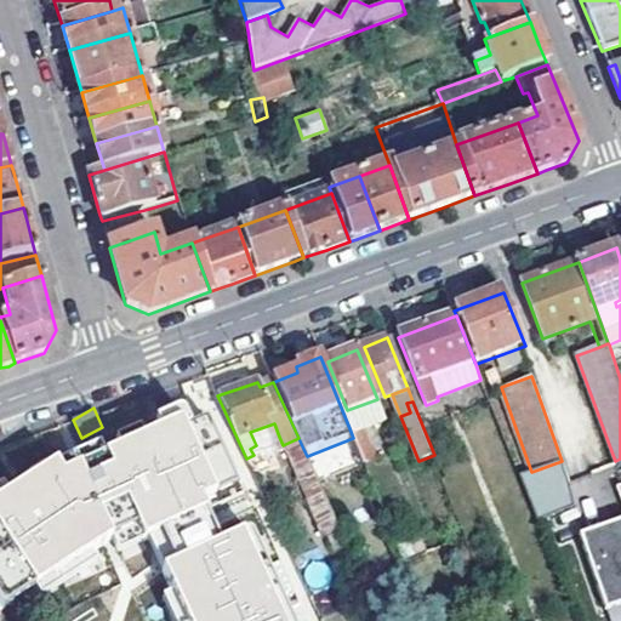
[(0,588),(5,597),(112,529),(118,542),(149,531),(166,564),(174,582),(163,591),(177,620),(289,620),(244,523),(222,533),(209,497),(206,489),(218,482),(183,410),(109,442),(114,457),(90,468),(81,455),(66,461),(58,451),(0,488),(0,588)]
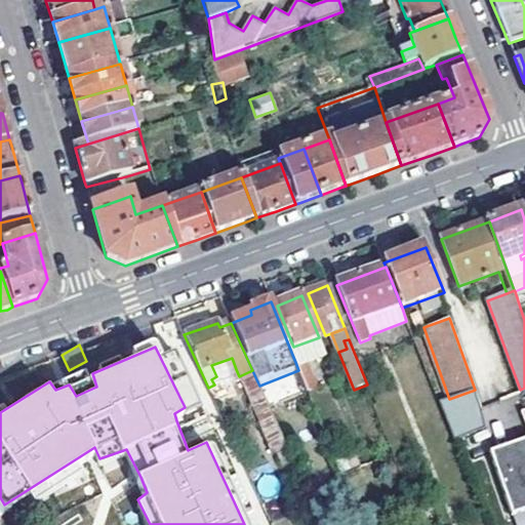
[(232,358),(211,365),(216,376),(236,369),(232,358)]
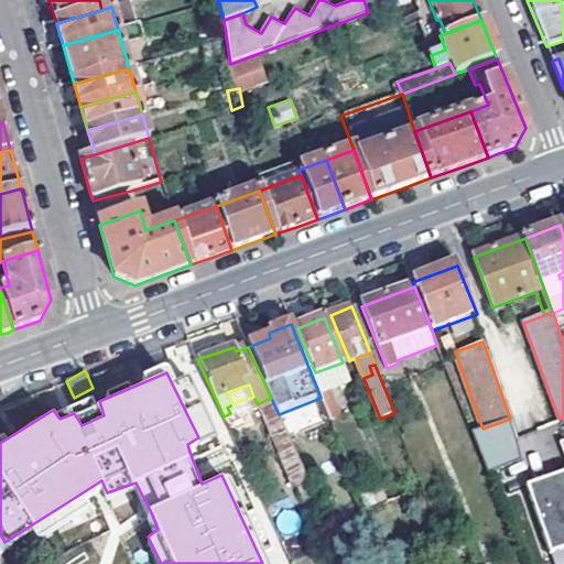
[(317,389),(321,398),(322,401),(332,397),(327,384),(317,389)]
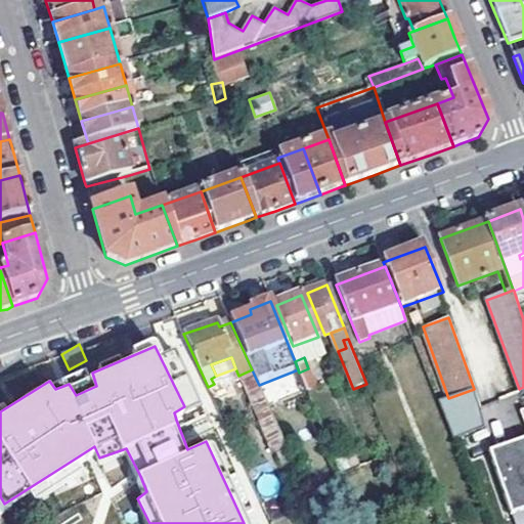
[(259,385),(256,379),(244,384),(261,422),(272,417),(266,402),(259,385)]
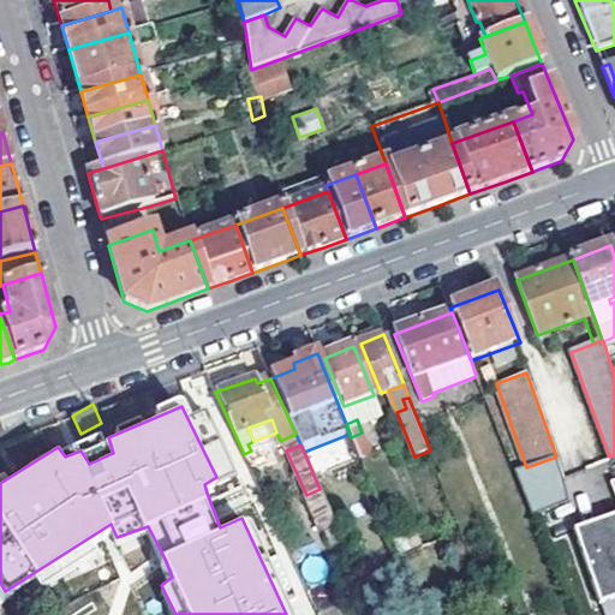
[(614,481),(613,482),(614,488),(614,525),(614,523),(579,536),(602,601),(614,596),(614,481)]
